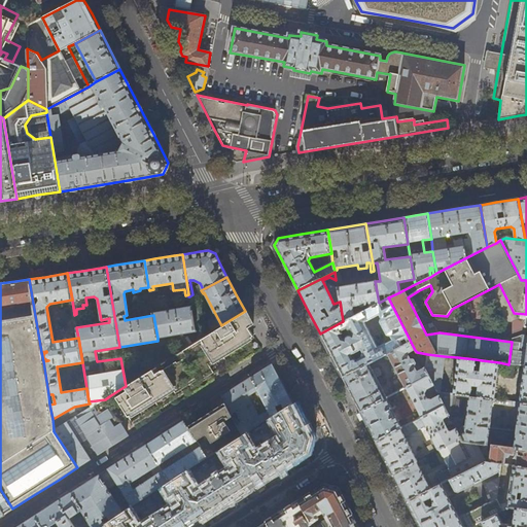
[(379,303),(375,281),(338,287),(340,302),(343,321),(354,316),(352,305),(357,304),(358,305),(359,306),(360,306),(365,305),(366,304),(366,303),(366,302),(369,302),(370,308),(379,303)]
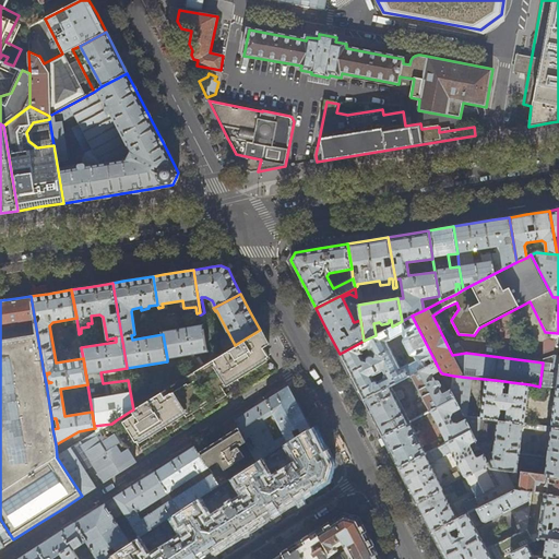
[(392,326),(376,335),(364,341),(340,354),(349,375),(363,400),(391,385),(411,376),(436,363),(412,316),(402,321),(392,326)]
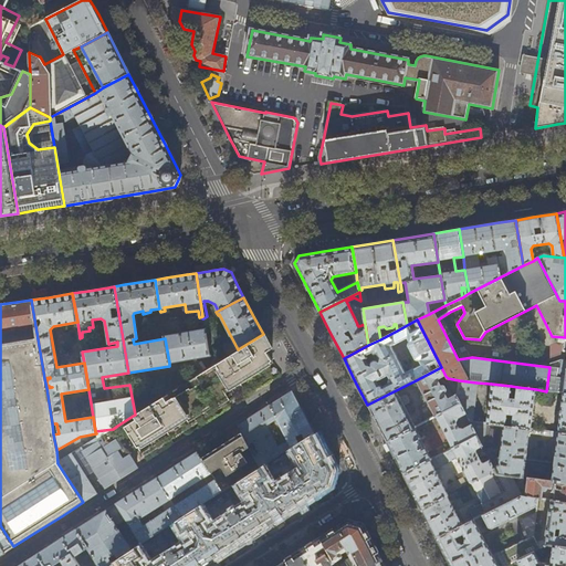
[(164,335),(165,338),(169,363),(210,356),(206,328),(164,335)]
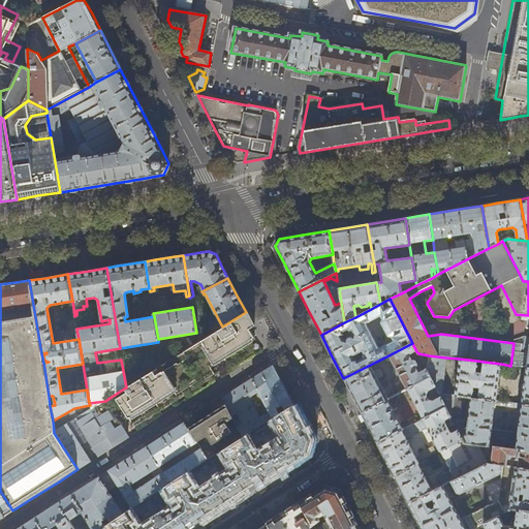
[(253,327),(246,312),(222,327),(198,342),(162,365),(126,387),(124,389),(126,392),(116,398),(128,418),(141,410),(144,415),(131,424),(133,426),(216,373),(249,352),(246,347),(251,344),(248,341),(254,337),(253,336),(249,329),(253,327)]
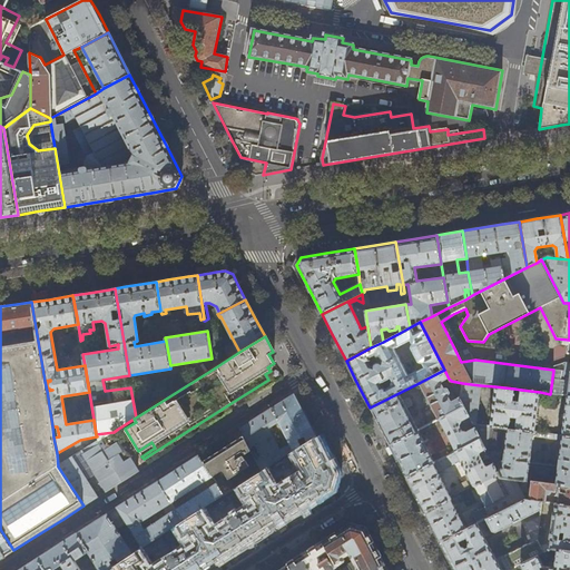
[(175,393),(214,369),(213,362),(172,375),(175,393)]
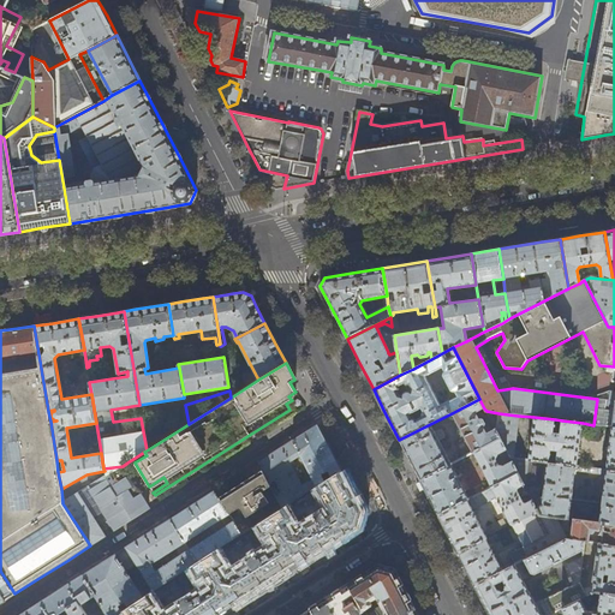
[(614,390),(610,390),(608,410),(604,410),(607,400),(597,399),(593,425),(601,425),(611,427),(614,427),(614,390)]
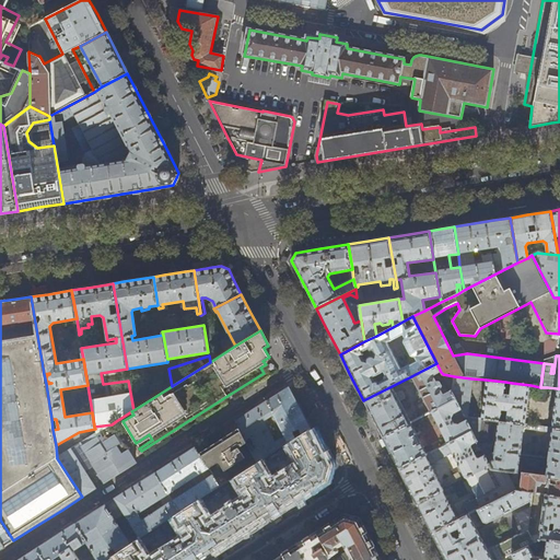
[(441,372),(436,363),(411,376),(430,412),(431,412),(455,399),(452,393),(451,391),(443,395),(440,388),(441,388),(442,386),(440,382),(438,382),(436,383),(433,376),(441,372)]
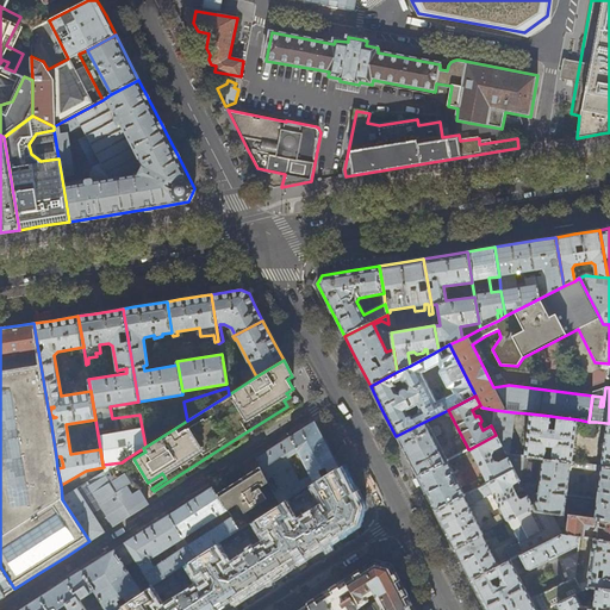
[(509,455),(514,412),(495,410),(492,428),(496,435),(502,447),(506,455),(509,455)]
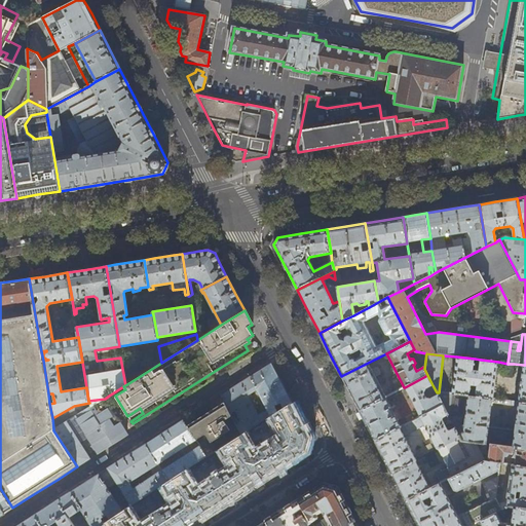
[(473,370),(475,359),(456,357),(452,393),(492,399),(493,399),(498,362),(481,360),(479,371),(473,370)]
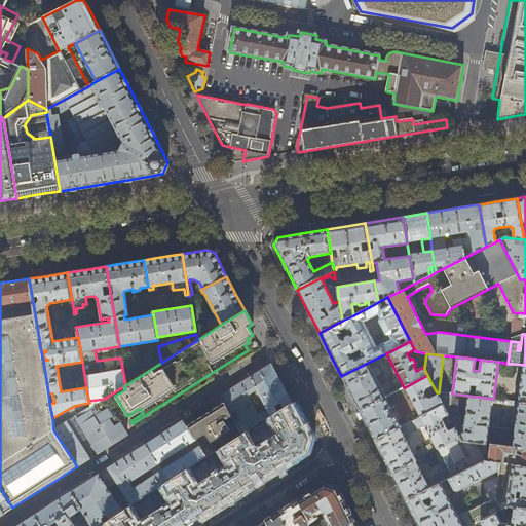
[(282,384),(271,363),(230,389),(221,396),(224,402),(241,435),(292,403),(282,384)]
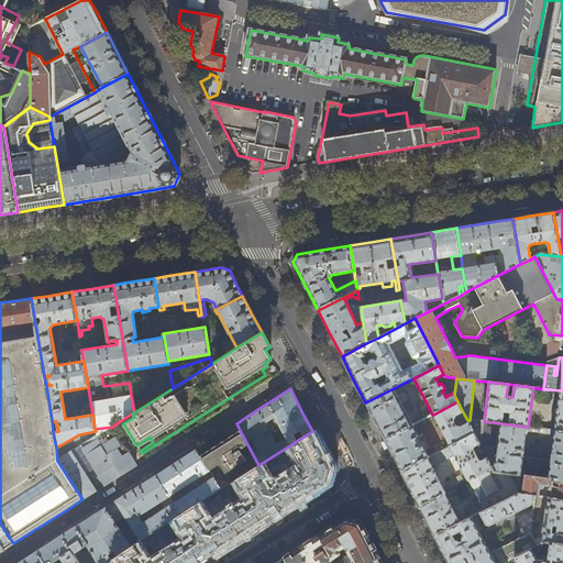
[(394,388),(365,403),(374,418),(385,440),(412,426),(401,404),(407,401),(407,399),(405,394),(403,394),(398,396),(394,388)]
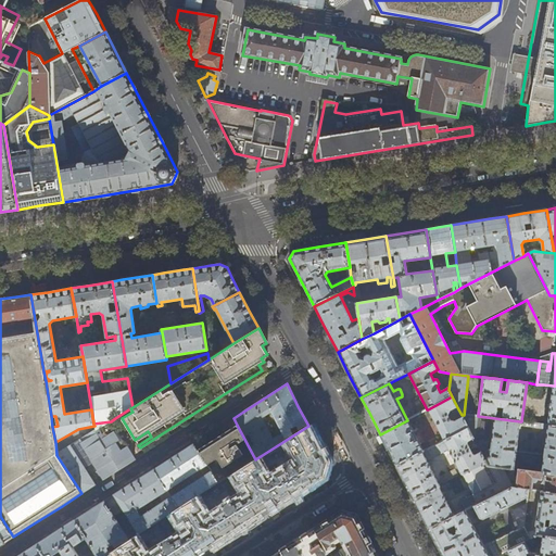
[(457,407),(452,396),(428,409),(444,441),(468,428),(464,418),(455,422),(451,421),(447,416),(450,412),(457,407)]
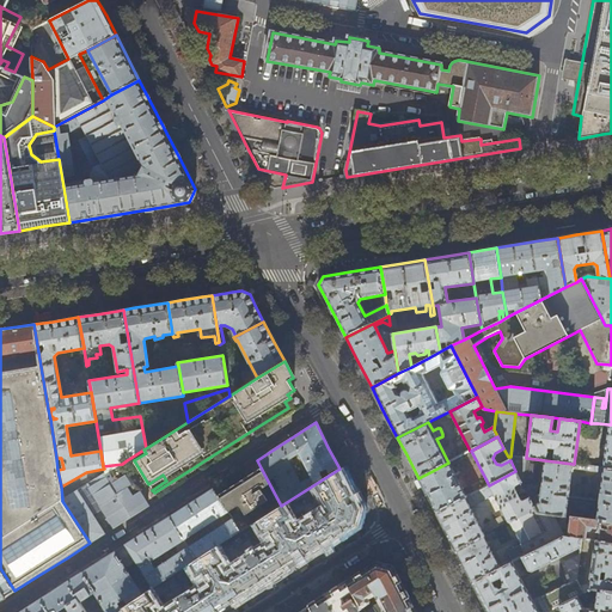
[(515,471),(536,509),(537,513),(554,515),(570,516),(611,521),(611,469),(603,467),(576,465),(576,470),(603,473),(599,501),(568,497),(573,464),(526,458),(510,457),(508,457),(510,460),(515,471)]
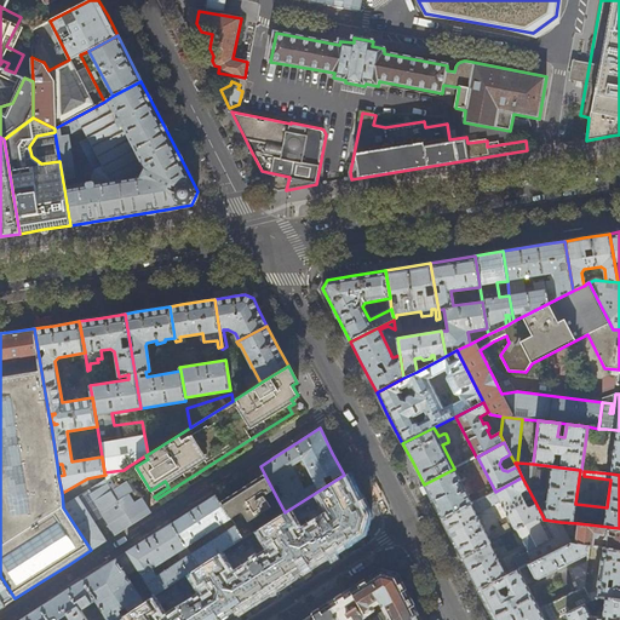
[(454,469),(424,484),(432,500),(442,518),(471,504),(454,469)]
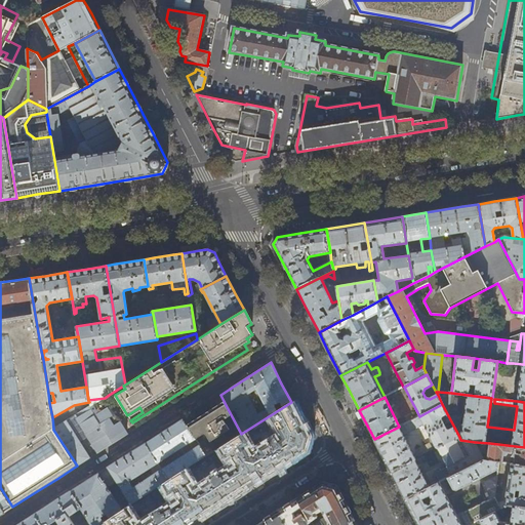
[(75,435),(84,430),(92,443),(98,452),(113,443),(127,434),(105,398),(53,429),(53,430),(77,466),(82,462),(89,457),(84,448),(75,435)]
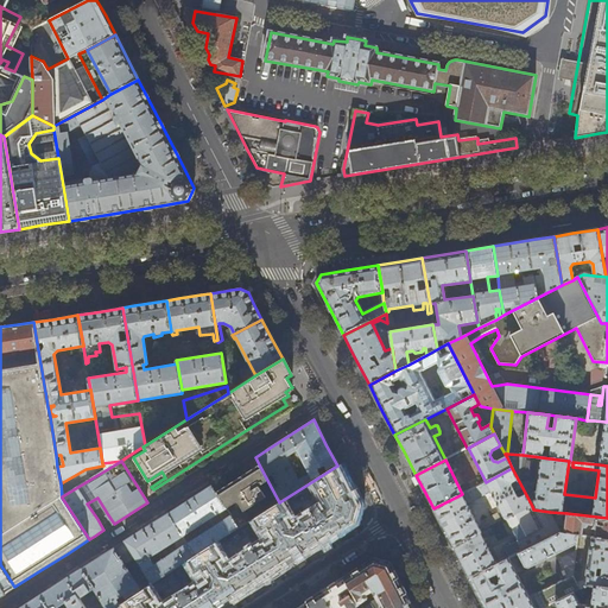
[(216,493),(239,529),(267,510),(279,502),(259,464),(251,470),(222,488),(216,493)]
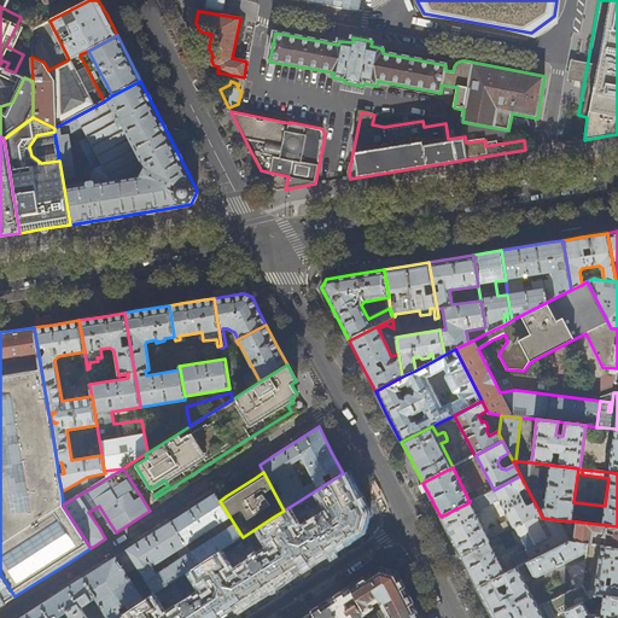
[(350,488),(343,473),(284,511),(272,518),(302,565),(334,544),(360,528),(363,513),(360,506),(350,488)]
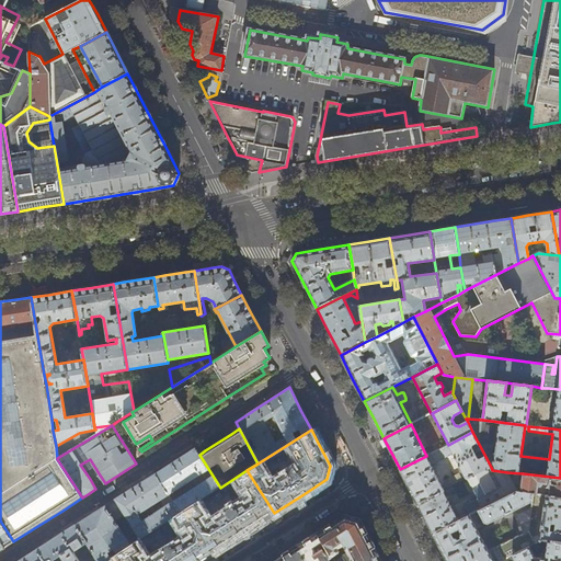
[(472,432),(448,445),(443,447),(433,453),(426,456),(400,469),(408,484),(418,504),(444,491),(437,477),(438,476),(437,472),(435,473),(431,465),(453,454),(467,480),(491,467),(472,432)]
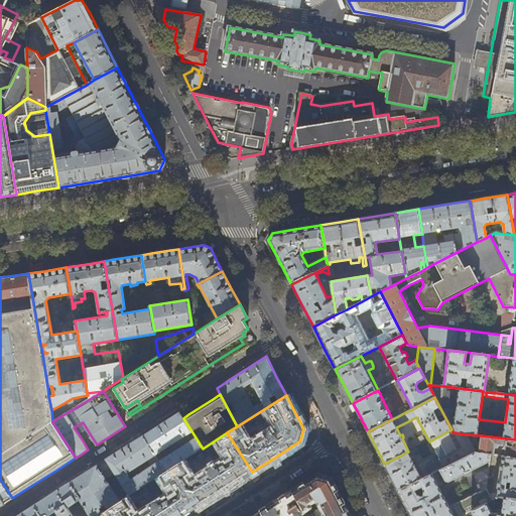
[(395,411),(398,416),(407,411),(404,407),(395,411)]
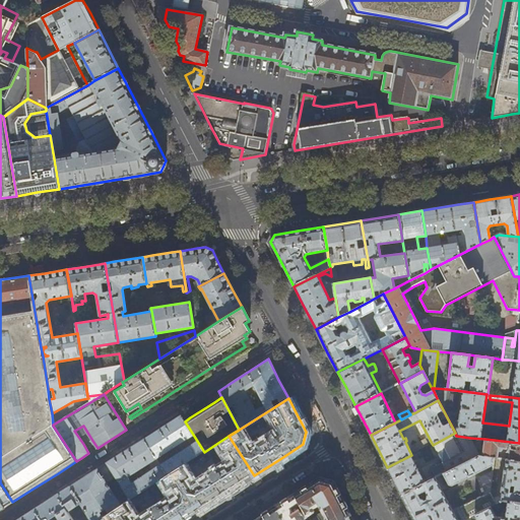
[(163,427),(143,439),(167,475),(173,471),(204,452),(185,421),(181,415),(163,427)]
